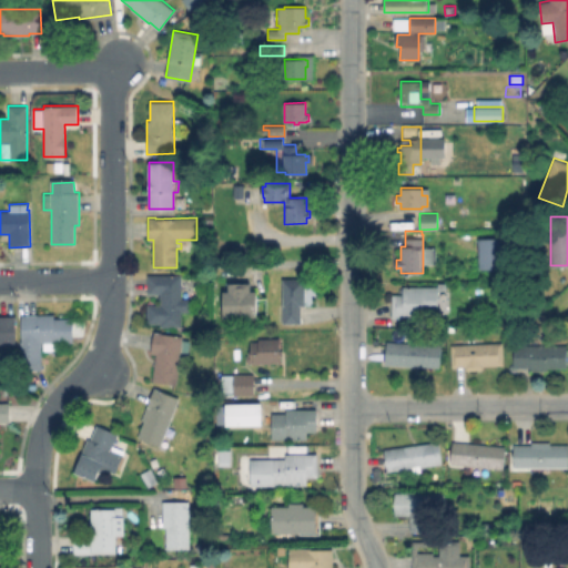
[(505,239),(505,270),(477,270),(477,237),(505,239)]
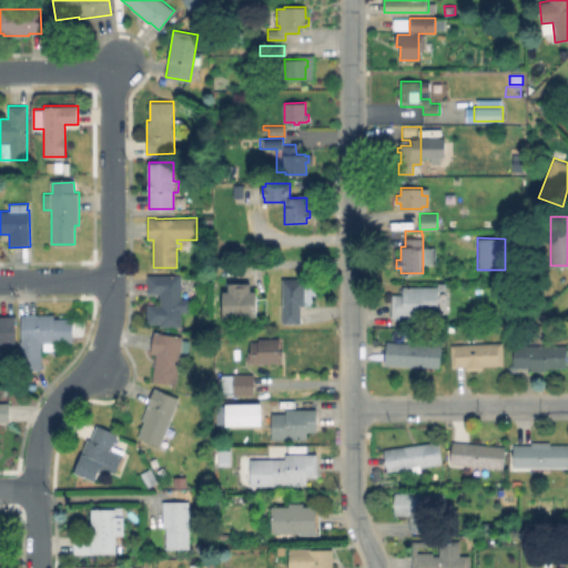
[(181,274),(181,298),(192,298),(192,311),(181,311),(181,326),(160,326),(160,323),(148,323),(148,317),(145,317),(145,311),(148,311),(148,304),(161,304),(161,298),(159,298),(159,293),(148,293),(148,274),(181,274)]
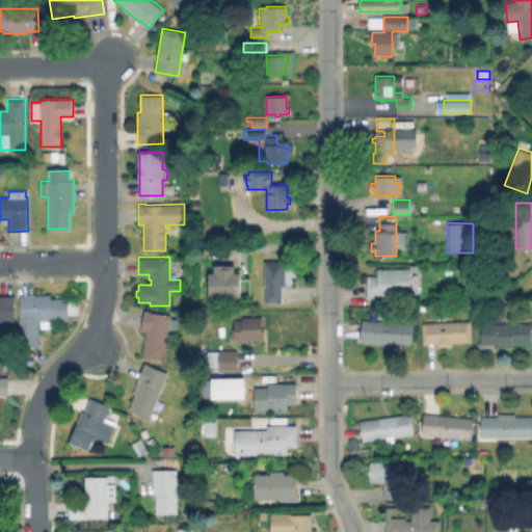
[(285,261),(286,286),(282,286),(282,302),(265,302),(264,261),(285,261)]
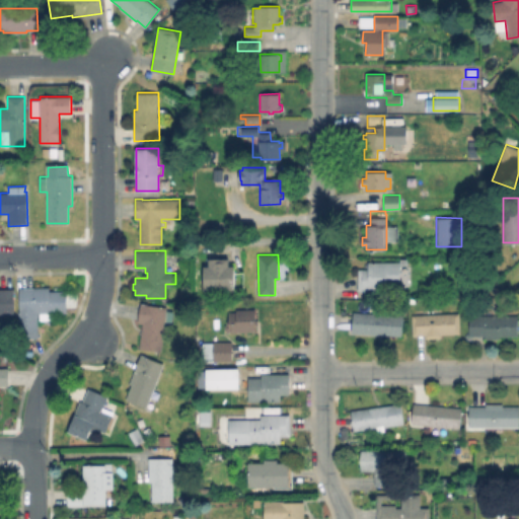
[(399,262),(399,286),(387,286),(387,290),(358,290),(358,269),(368,268),(368,262),(399,262)]
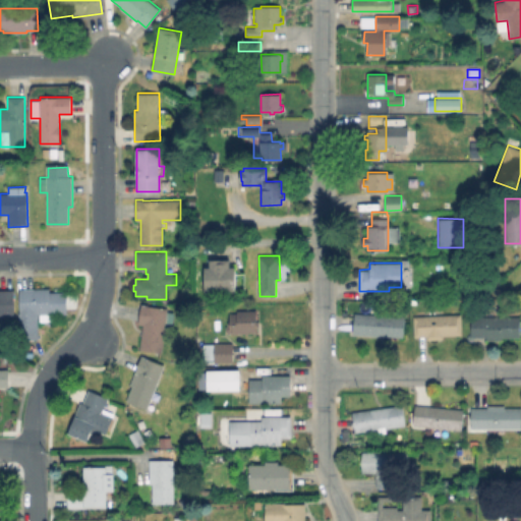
[(235,265),(234,291),(207,290),(207,265),(235,265)]
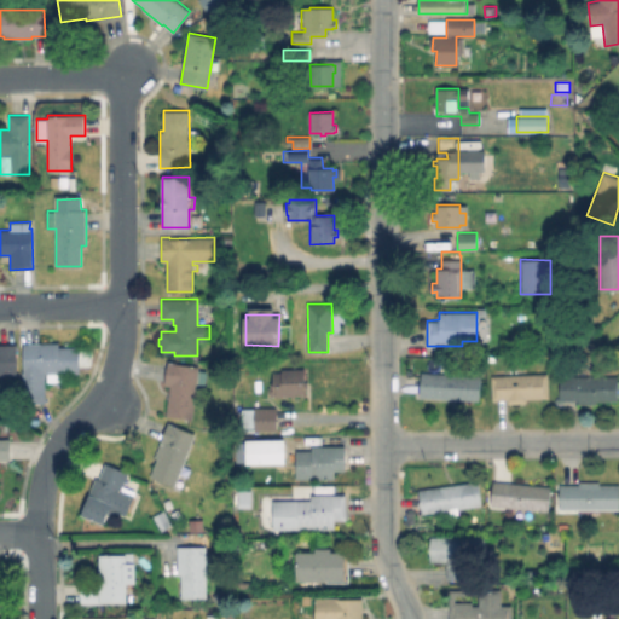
[(80,346),(80,372),(62,372),(62,381),(47,381),(47,372),(45,372),(45,403),(23,403),(23,342),(59,342),(59,346),(80,346)]
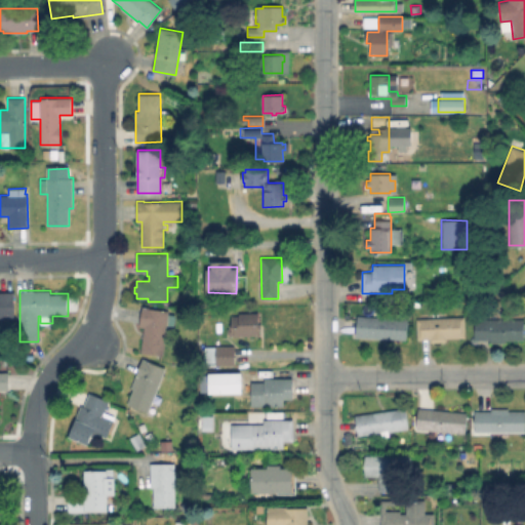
[(0,291),(14,291),(14,317),(0,317),(0,291)]
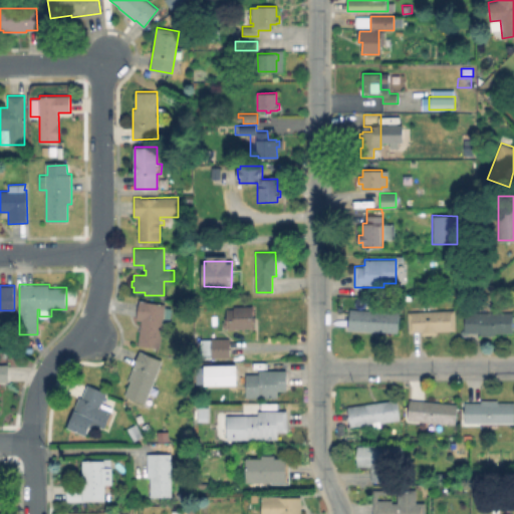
[(172,307),(170,322),(167,322),(166,326),(163,326),(160,348),(138,345),(142,320),(137,319),(140,299),(147,300),(146,301),(166,304),(165,306),(172,307)]
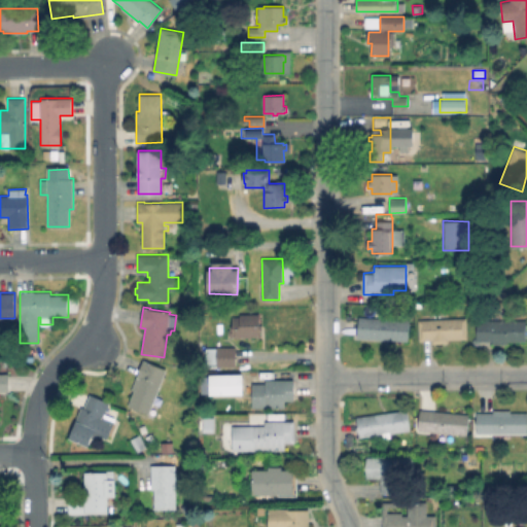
[(257,314),(258,336),(231,337),(231,335),(229,335),(229,329),(230,329),(230,326),(233,326),(233,317),(240,316),(240,314),(257,314)]
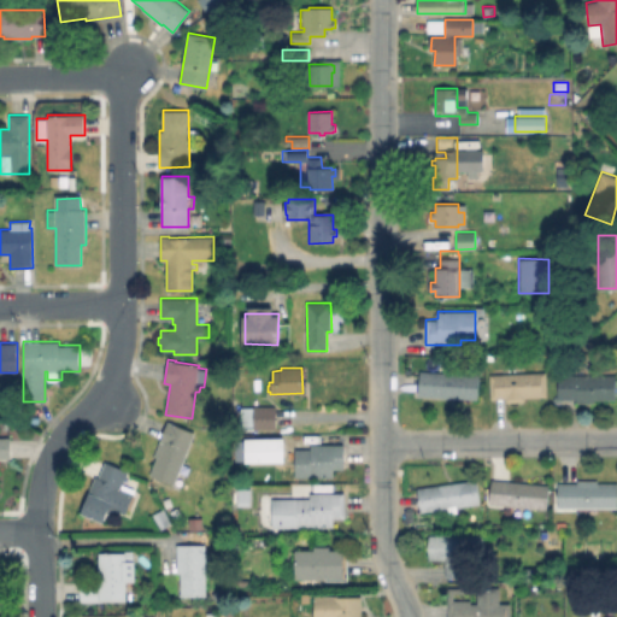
[(479,376),(477,399),(418,394),(421,371),(479,376)]
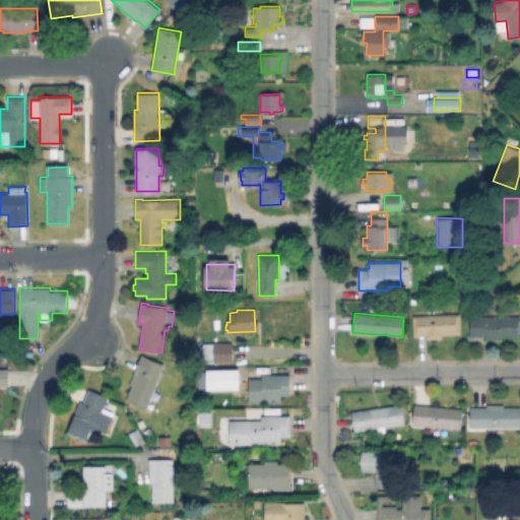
[(442,334),(442,337),(427,338),(426,335),(413,336),(412,315),(459,313),(461,334),(442,334)]
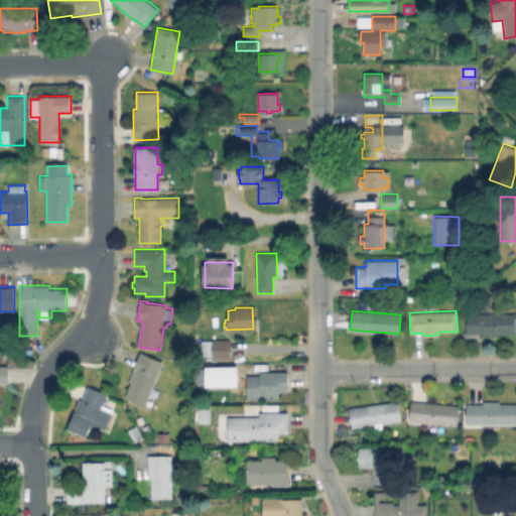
[(514,313),(514,334),(497,334),(497,337),(481,337),(481,334),(467,334),(467,313),(514,313)]
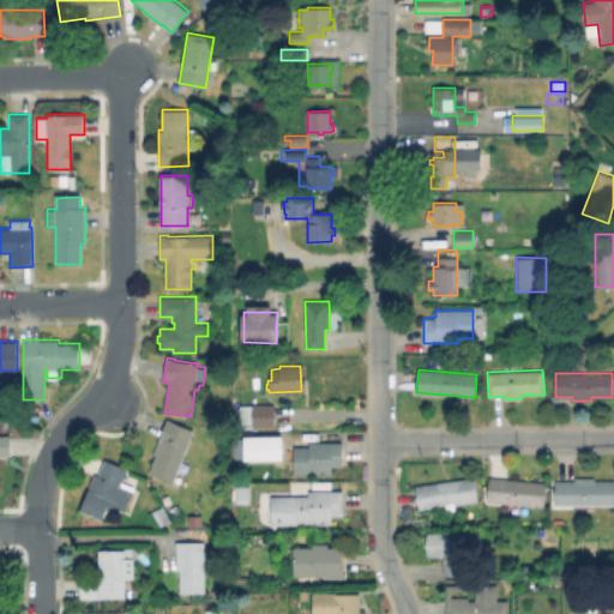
[(274,404),(274,427),(253,427),(253,426),(245,426),(245,404),(274,404)]
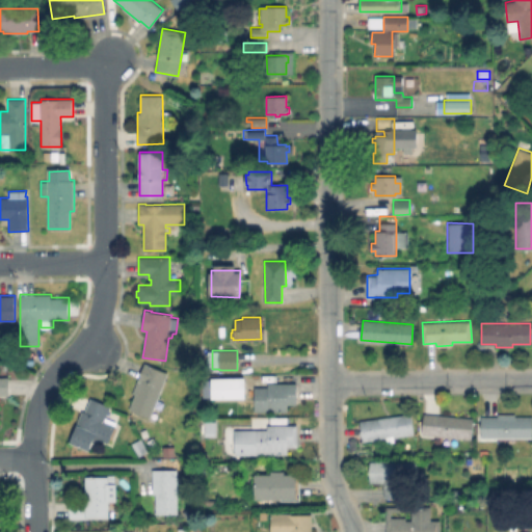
[(168,372),(150,418),(129,409),(135,394),(132,394),(144,363),(168,372)]
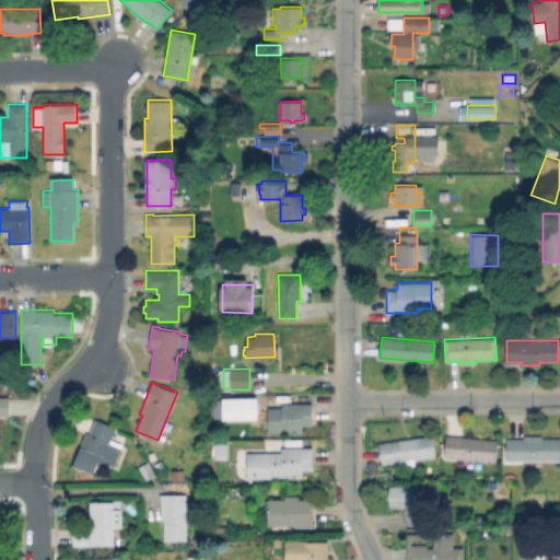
[(0,396),(9,396),(10,416),(0,416),(0,396)]
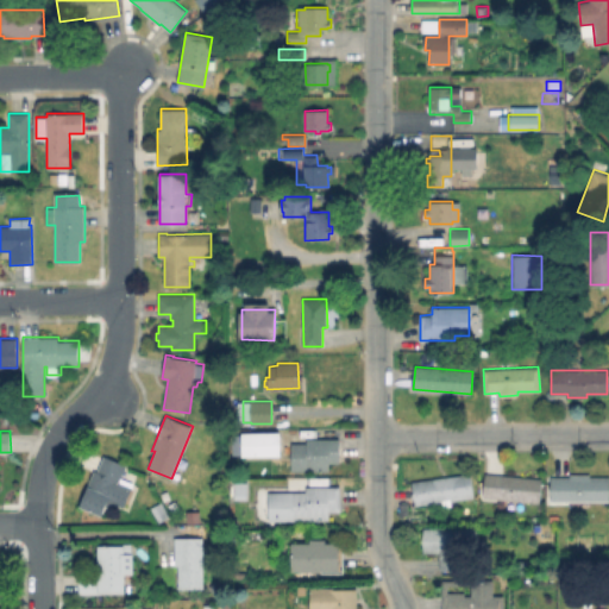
[(280,435),(280,458),(244,457),(244,434),(280,435)]
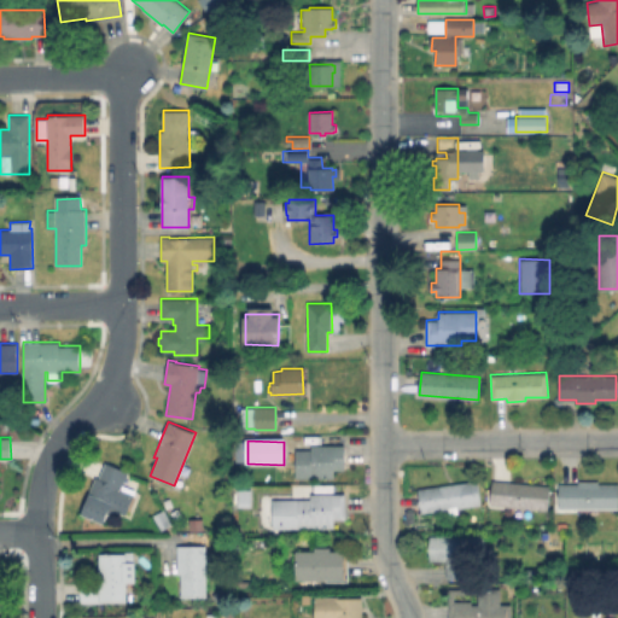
[(344,443),(344,470),(334,470),(334,478),(296,478),(296,476),(290,477),(290,464),(296,464),(295,449),(312,449),(312,444),(344,443)]
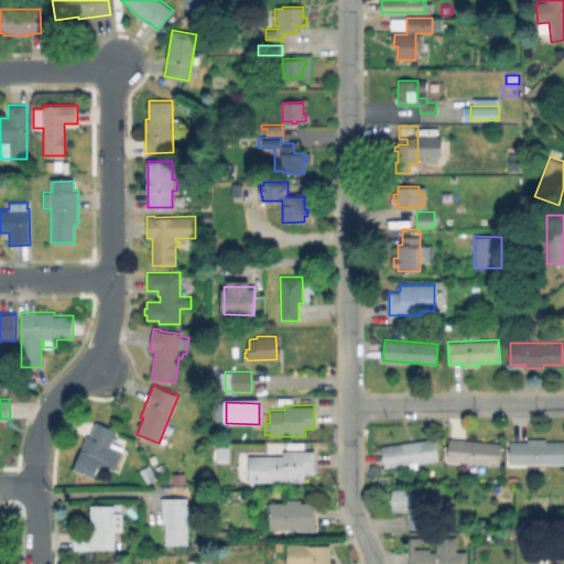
[(117,431),(112,442),(123,447),(115,469),(102,465),(100,470),(97,469),(94,477),(74,469),(87,435),(90,436),(96,422),(117,431)]
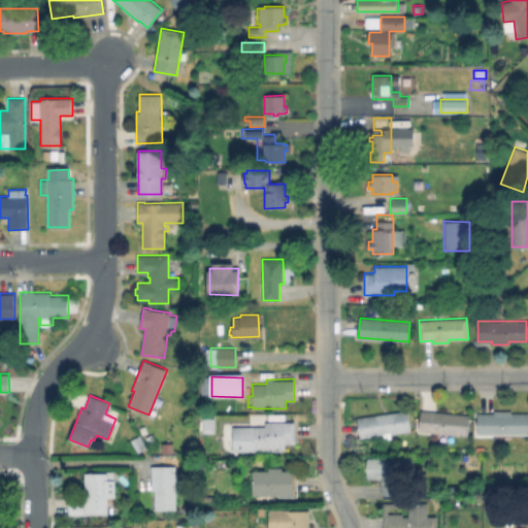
[(410,431),(360,438),(357,417),(407,409),(410,431)]
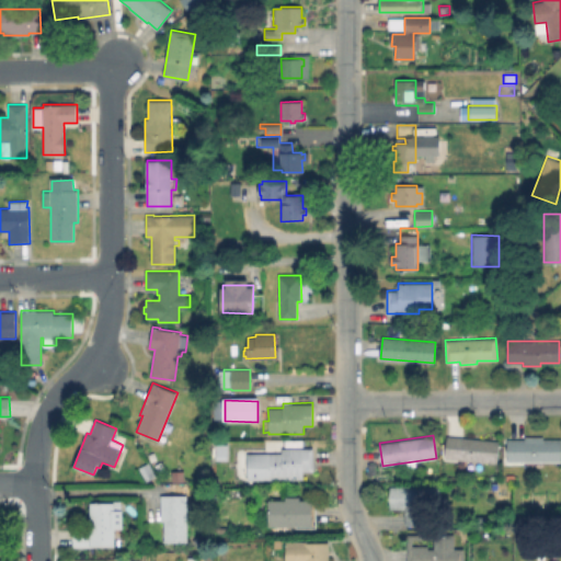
[(500,441),(497,464),(444,458),(446,435),(500,441)]
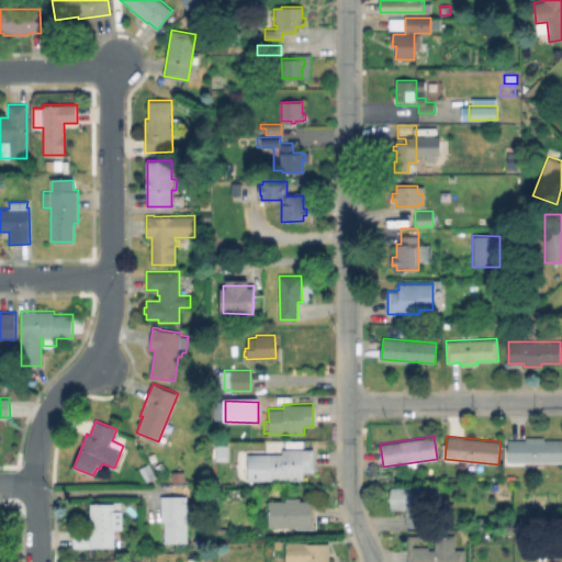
[(544,437),(544,440),(561,440),(561,460),(508,461),(508,440),(526,439),(526,437),(544,437)]
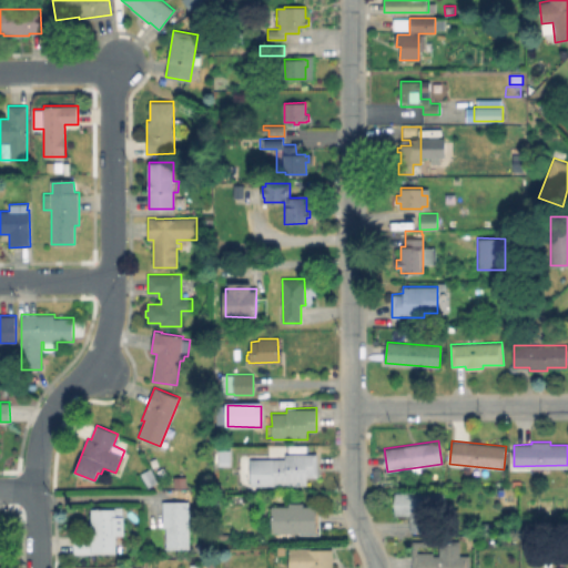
[(316,453),(317,477),(306,477),(307,484),(272,485),(271,459),(285,458),(285,454),(316,453)]
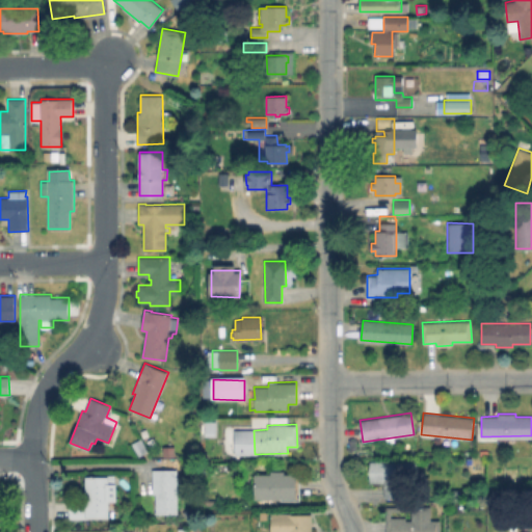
[(217,428),(217,437),(204,437),(204,428),(217,428)]
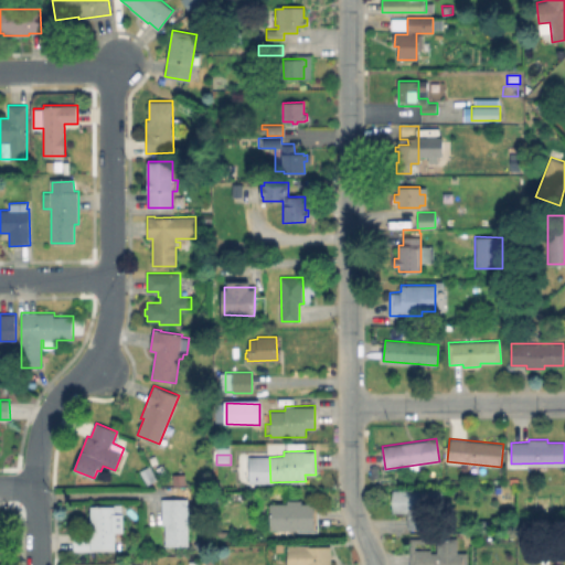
[(158,478),(146,484),(139,470),(150,465),(158,478)]
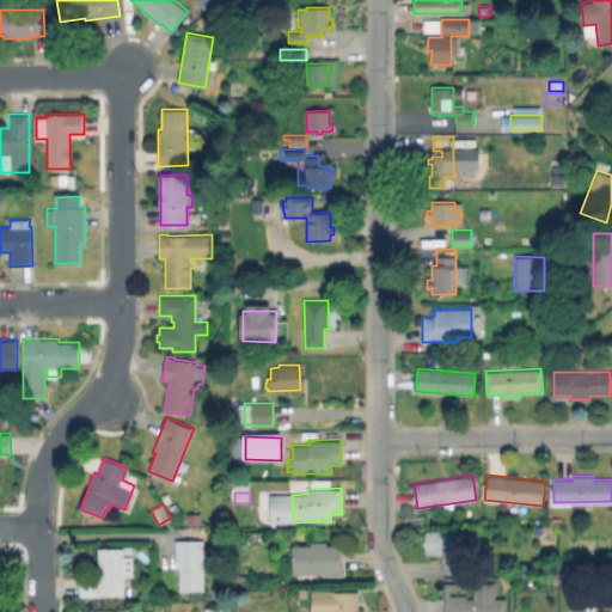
[(481,530),(481,554),(466,554),(466,571),(442,571),(441,555),(426,555),(426,551),(423,551),(423,546),(424,546),(424,530),(481,530)]
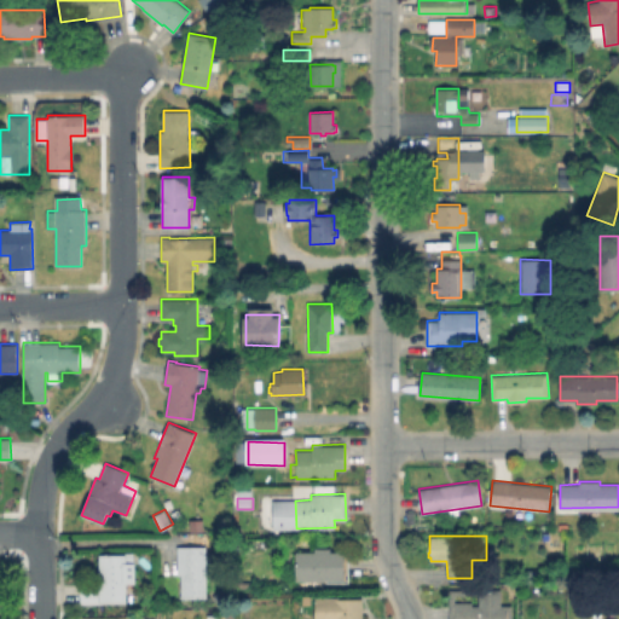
[(207,547),(207,597),(181,597),(181,574),(178,574),(178,547),(207,547)]
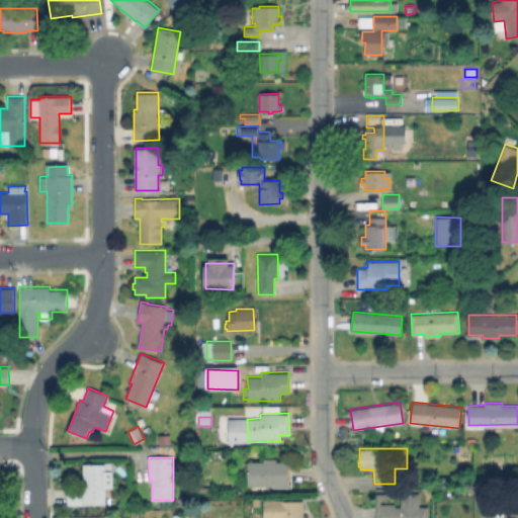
[(288,460),(288,465),(291,465),(291,487),(273,487),(273,485),(248,485),(248,461),(264,461),(264,458),(277,458),(277,461),(288,460)]
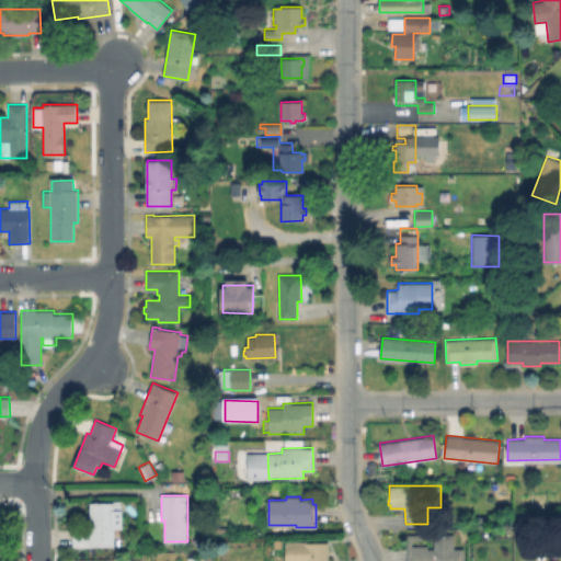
[(121,514),(121,527),(115,527),(115,546),(92,546),(92,547),(72,547),(73,527),(90,527),(90,502),(114,502),(114,514),(121,514)]
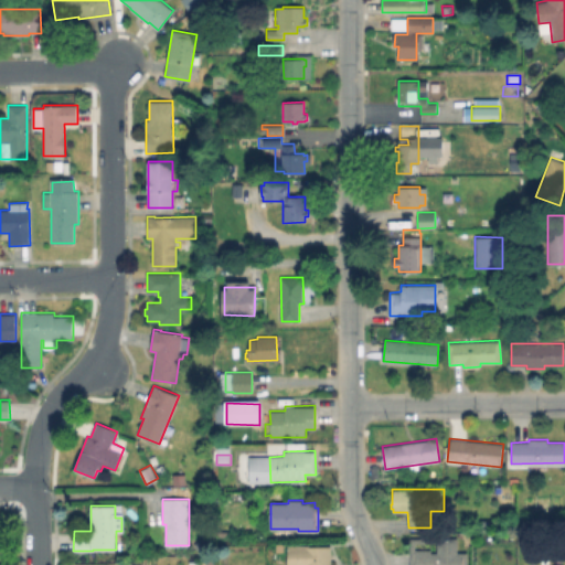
[(467,552),(467,564),(411,564),(411,537),(457,537),(457,552),(467,552)]
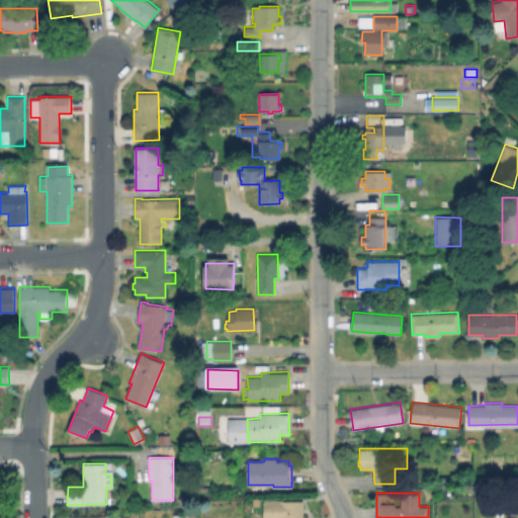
[(304,500),(304,517),(306,517),(263,517),(263,499),(283,499),(283,500),(304,500)]
